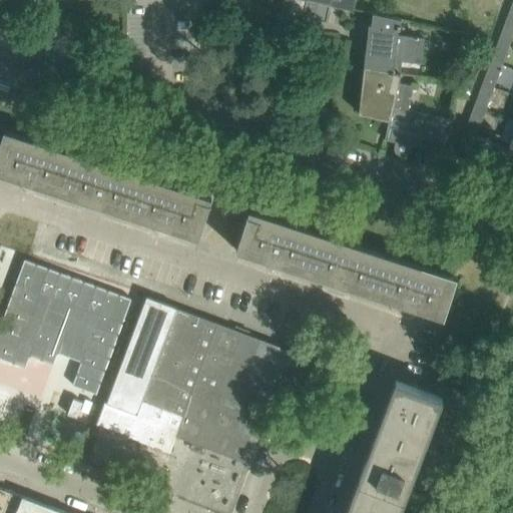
[(330,0),(330,3),(354,8),(355,0),(330,0)]
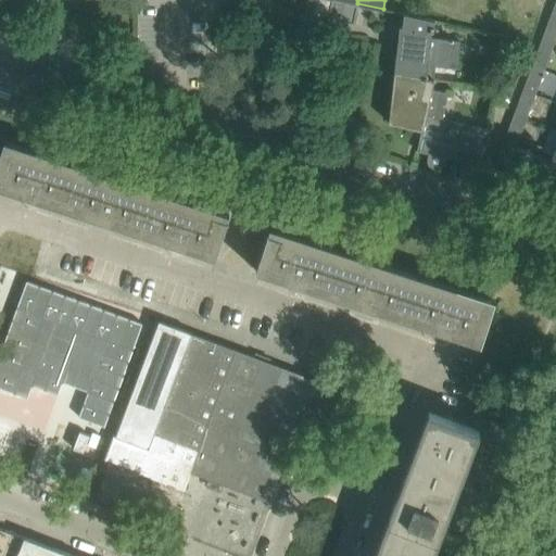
[(400,26),(394,75),(434,79),(436,66),(456,68),(460,41),(453,40),(453,39),(450,38),(450,40),(430,38),(431,30),(433,30),(434,21),(434,20),(404,13),(402,26),(400,26)]
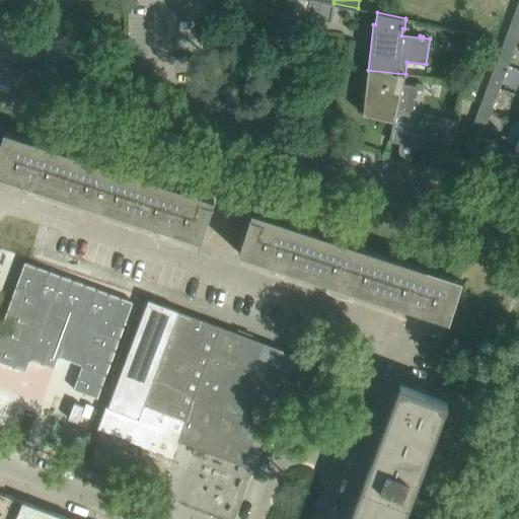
[(515,43),(518,31),(518,17),(513,16),(505,39),(515,43)]
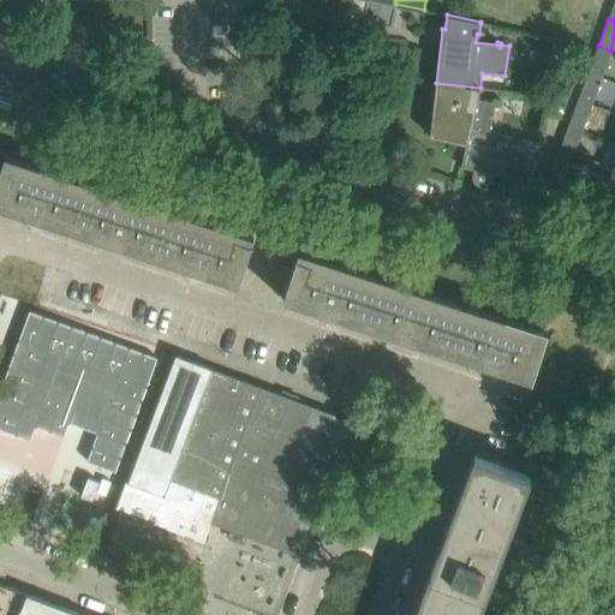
[(601,77),(610,51),(598,46),(587,72),(601,77)]
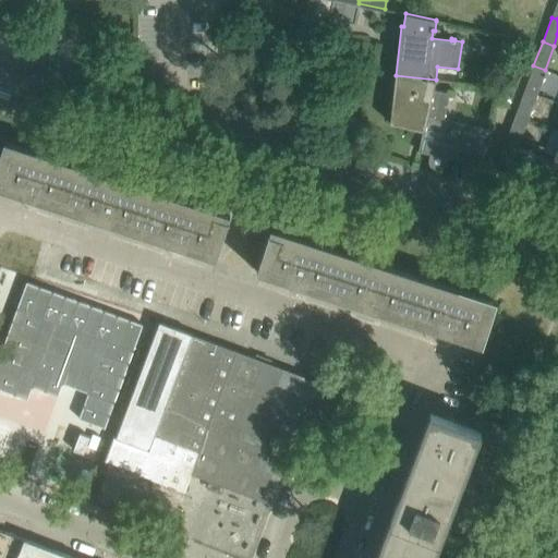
[(536,94),(545,70),(533,65),(524,91),(536,94)]
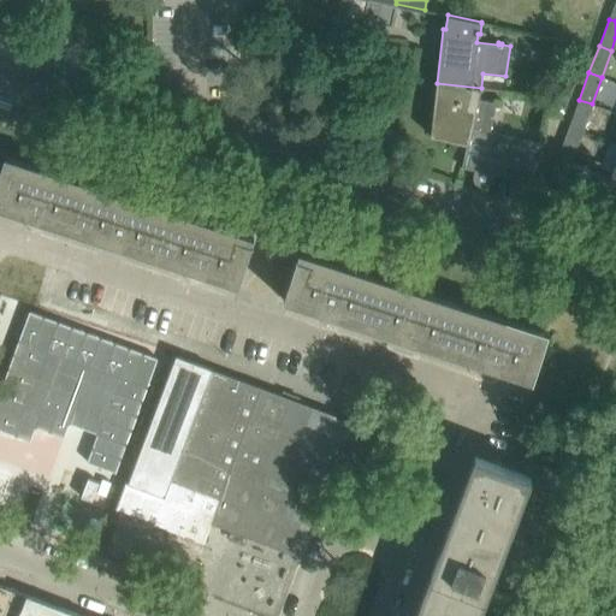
[(478,98),(481,88),(437,83),(430,136),(467,144),(461,167),(474,170),(473,176),(473,178),(473,179),(474,182),(475,184),(477,185),(479,187),(480,187),(481,187),(484,187),(486,187),(489,185),(491,183),(491,182),(492,182),(492,179),(493,175),(534,184),(544,143),(490,130),(496,101),(478,98)]
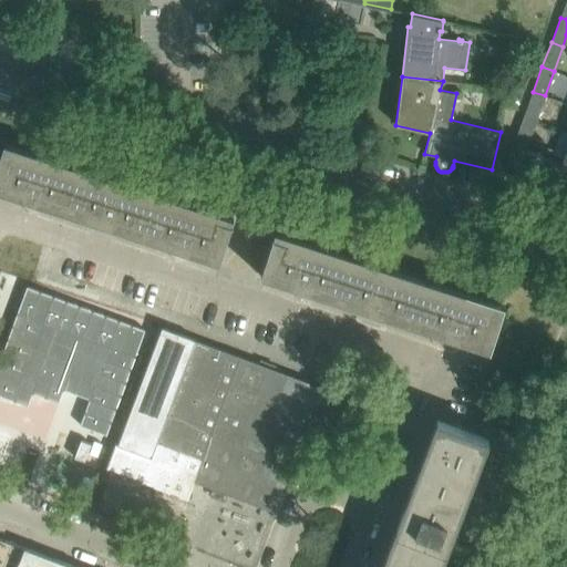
[(535,121),(545,95),(533,92),(524,116),(535,121)]
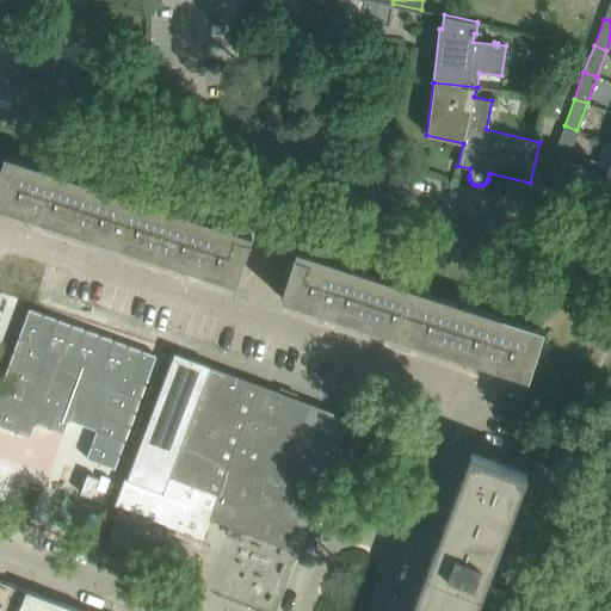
[(567,156),(576,130),(565,125),(554,152),(567,156)]
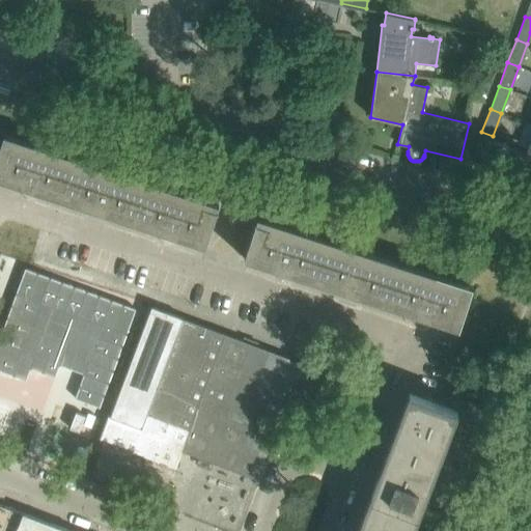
[(484,160),(493,136),(481,132),(473,156),(474,156),(484,160)]
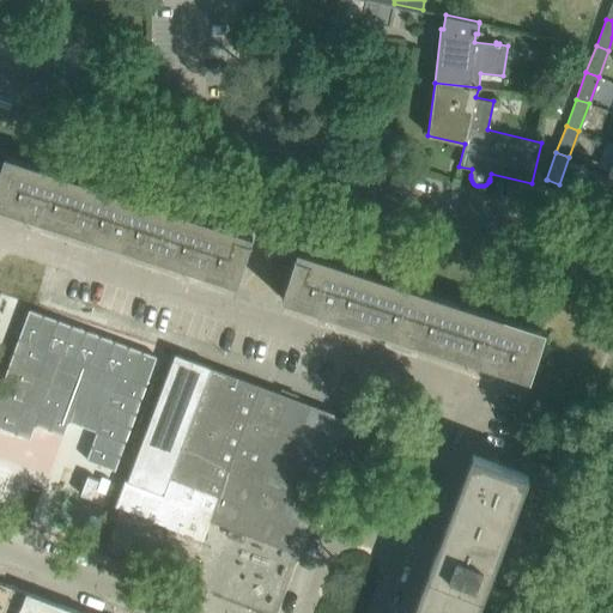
[(0,169),(0,202),(24,212),(23,214),(26,216),(35,218),(38,219),(40,217),(73,228),(87,182),(5,155),(0,169)]
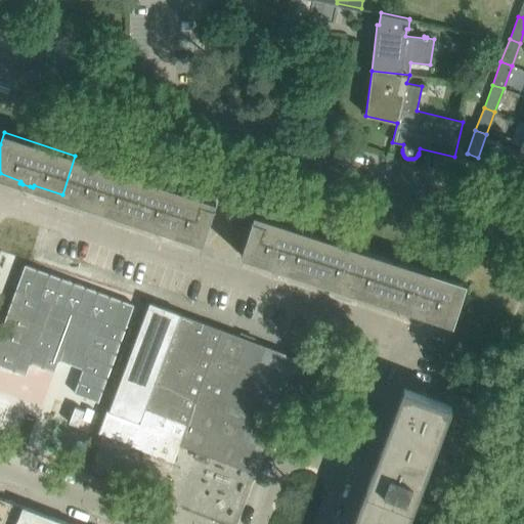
[(523,174),(523,147),(521,147),(513,170),(523,174)]
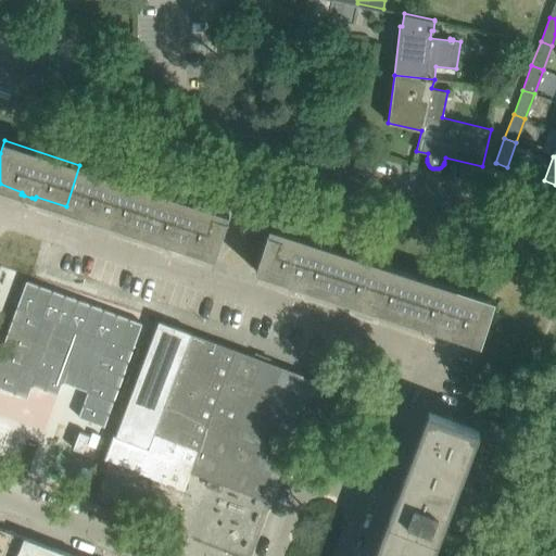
[(79,165),(66,206),(97,216),(96,218),(99,219),(105,222),(109,223),(110,220),(140,230),(154,189),(79,165)]
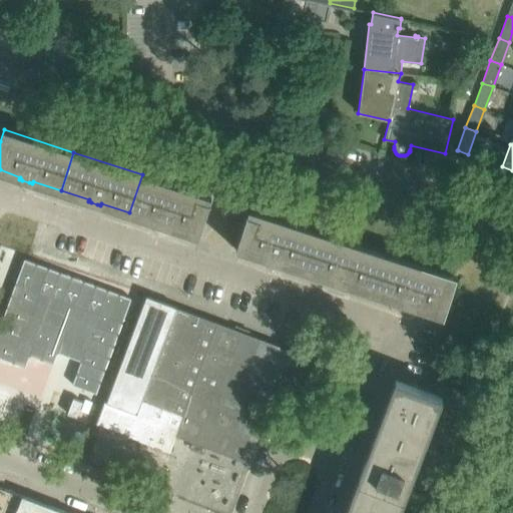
[(142,174),(129,212),(157,221),(156,224),(159,225),(166,227),(169,228),(170,225),(197,234),(196,237),(197,237),(211,197),(142,174)]
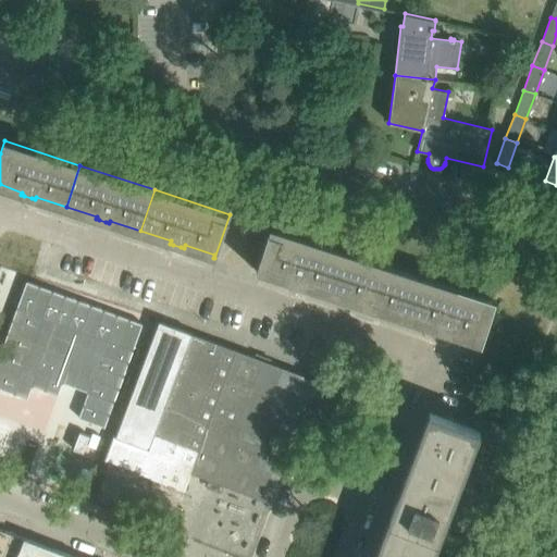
[(270,227),(256,272),(258,272),(259,270),(288,279),(287,282),(291,283),(297,285),(300,286),(301,283),(332,294),(345,252),(270,227)]
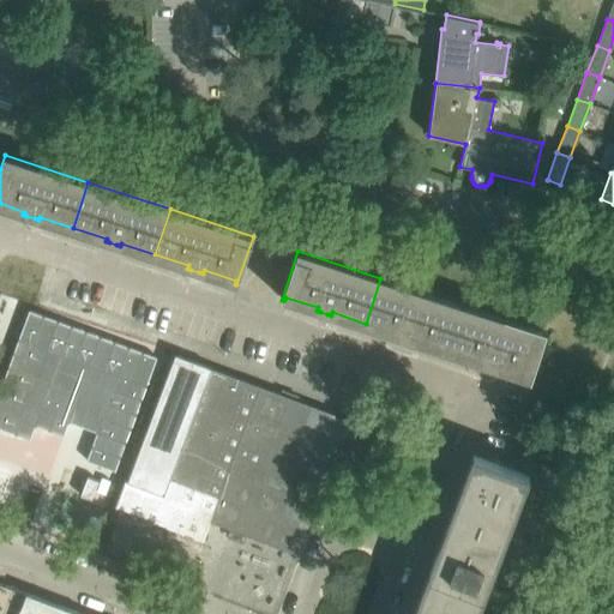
[(380,278),(366,324),(399,335),(398,337),(402,338),(410,341),(414,342),(415,339),(449,350),(463,305),(380,278)]
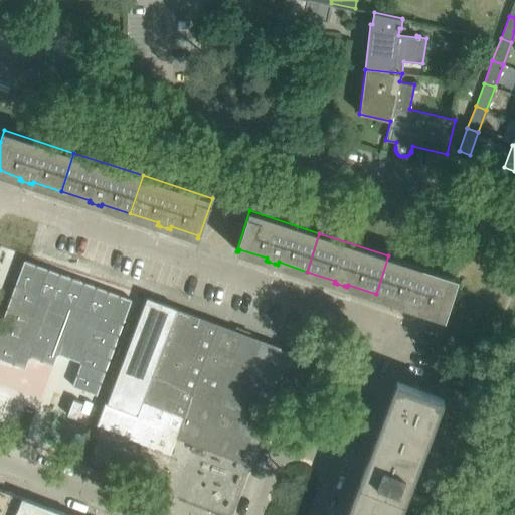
[(388,255),(376,294),(403,303),(403,305),(406,306),(412,309),(415,310),(416,307),(420,308),(444,316),(443,318),(444,318),(445,319),(458,278),(388,255)]
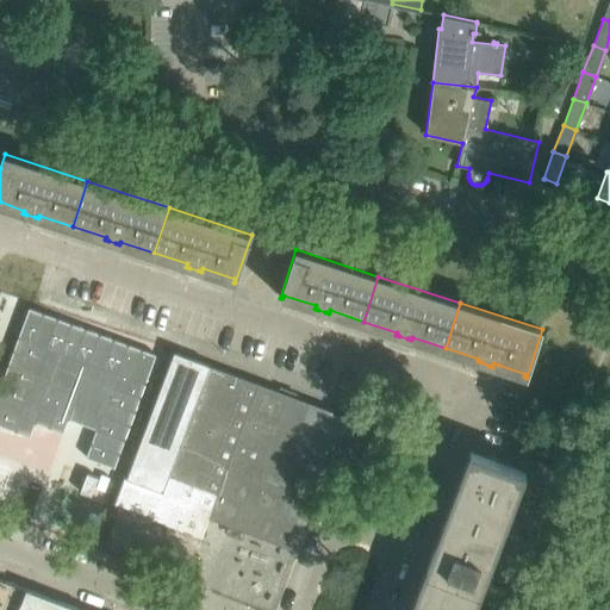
[(63,433),(68,418),(97,429),(86,456),(114,467),(156,354),(29,307),(0,385),(0,424),(30,436),(35,422),(63,433)]
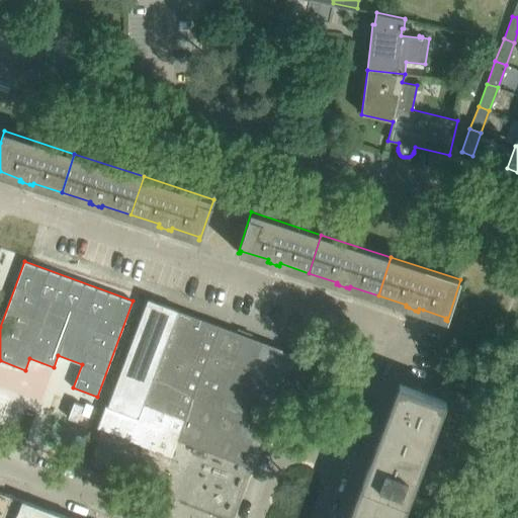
[(148,298),(107,406),(99,429),(171,455),(177,439),(253,467),(295,354),(178,310),(148,298)]
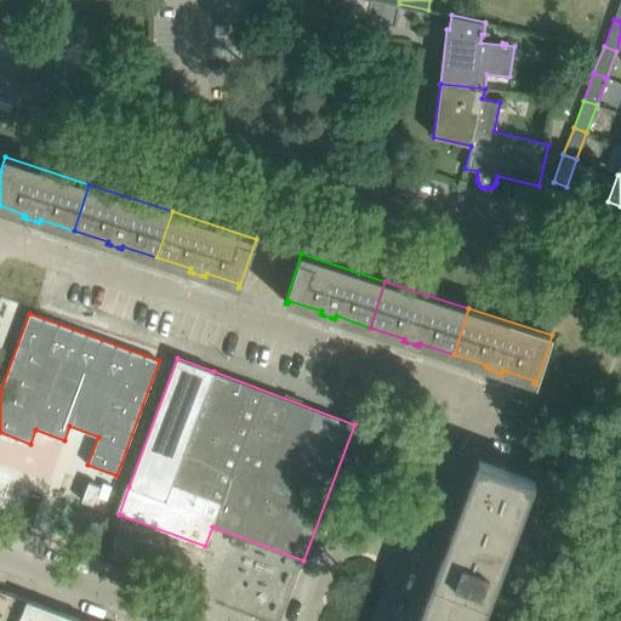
[(477,620),(484,604),(488,605),(488,604),(499,575),(500,574),(496,573),(530,482),(535,483),(536,480),(478,459),(477,461),(444,553),(417,620),(477,620)]
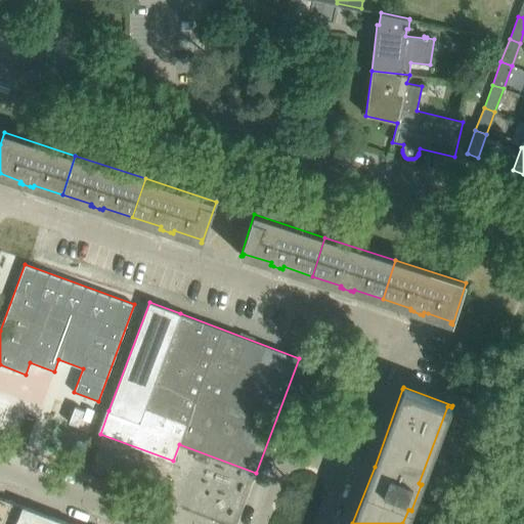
[(75,406),(69,423),(78,426),(84,409),(75,406)]
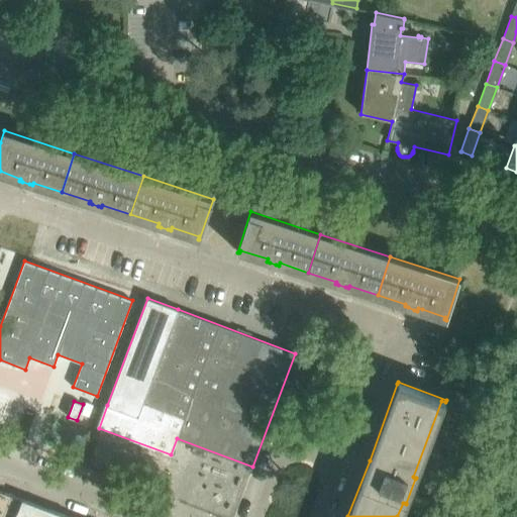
[(70,516),(0,490),(0,516),(70,516)]
